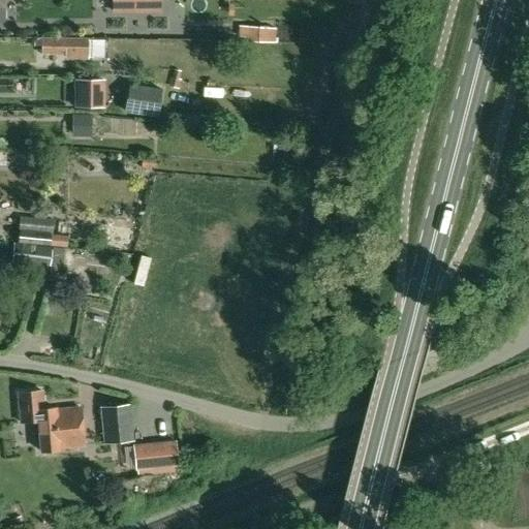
[(120,0),(121,13),(161,13),(160,0),(120,0)]
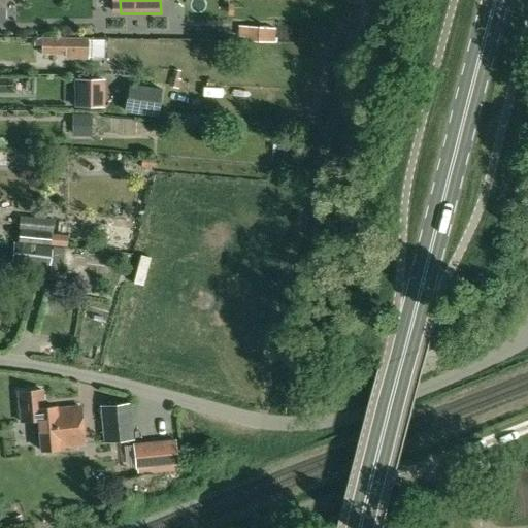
[(286,30),(258,31),(258,46),(287,45),(286,30)]
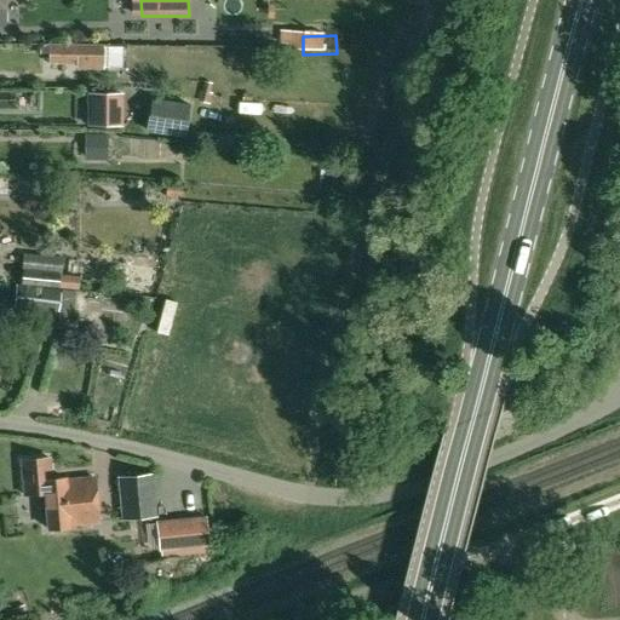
[(103,45),(61,45),(62,64),(75,65),(75,69),(103,69),(103,45)]
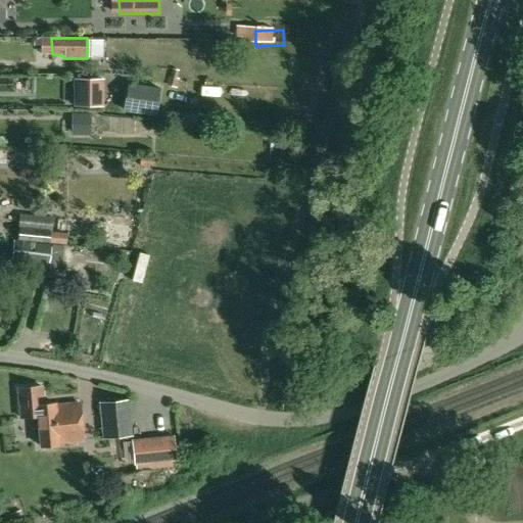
[(113,60),(113,42),(98,42),(98,60),(113,60)]
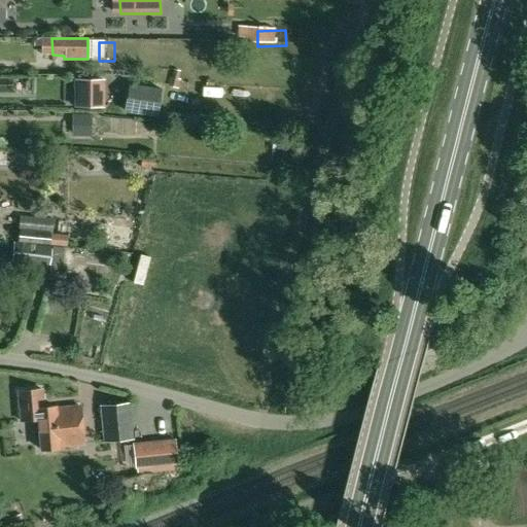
[(161,79),(135,78),(134,111),(159,112),(161,79)]
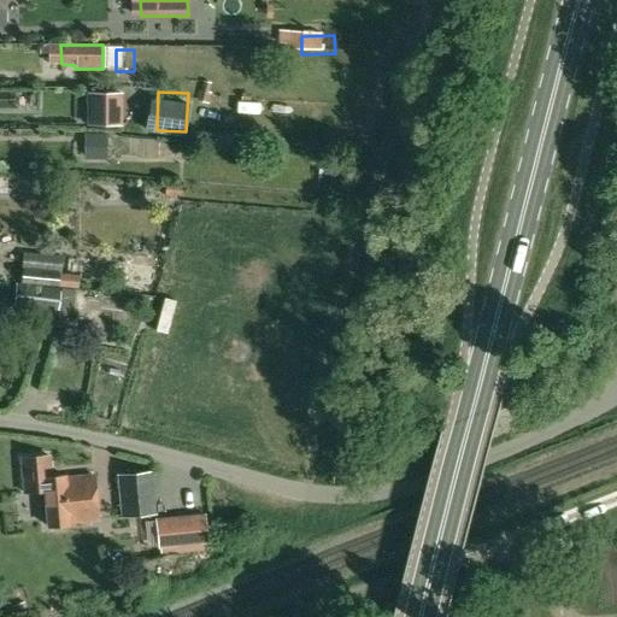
[(121,127),(122,93),(87,93),(86,125),(121,127)]
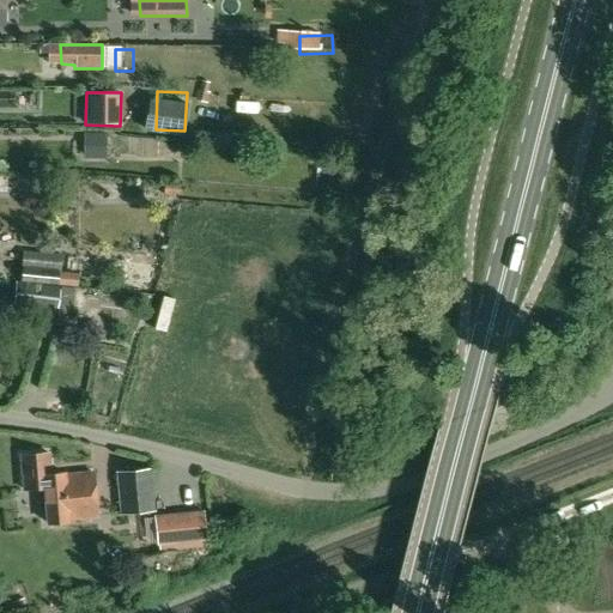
[(119,127),(119,157),(144,157),(144,144),(137,144),(138,127),(119,127)]
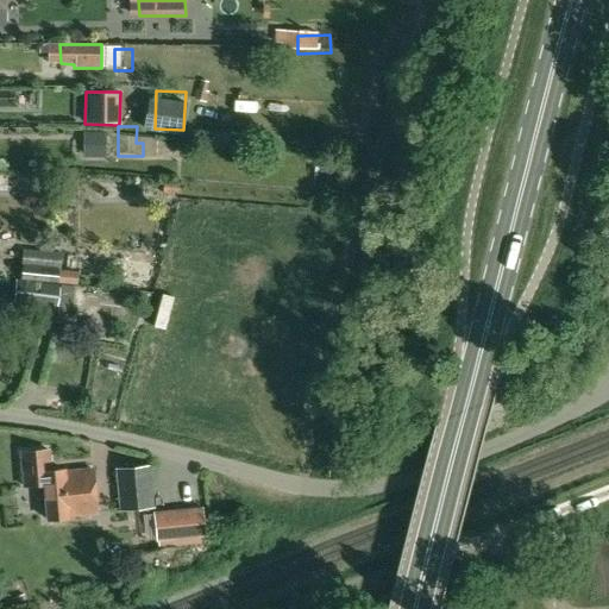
[(105,133),(86,133),(86,157),(105,157),(105,133)]
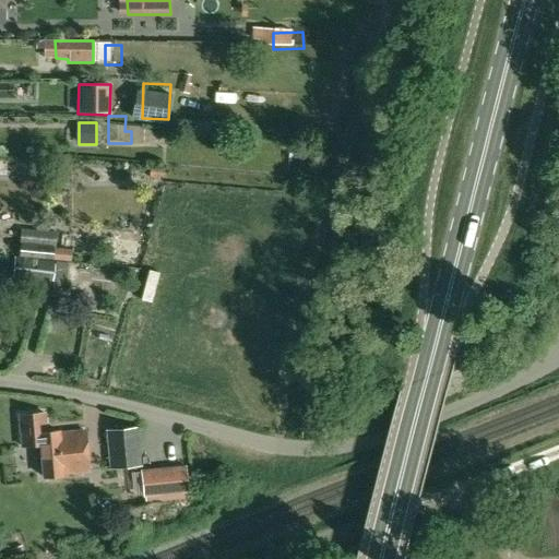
[(51,260),(52,248),(54,246),(56,246),(57,232),(21,228),(20,242),(21,242),(19,257),(51,260)]
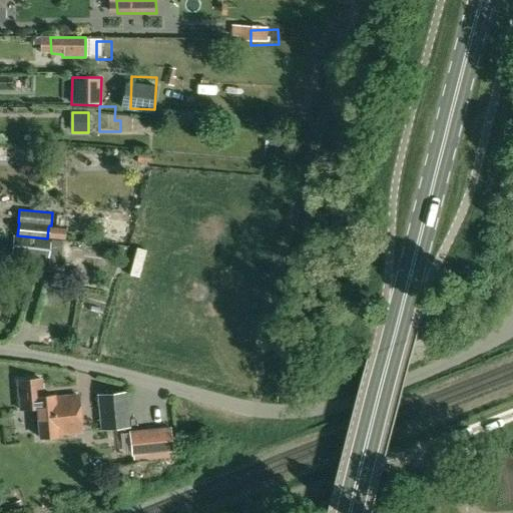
[(133,240),(129,220),(116,223),(120,243),(133,240)]
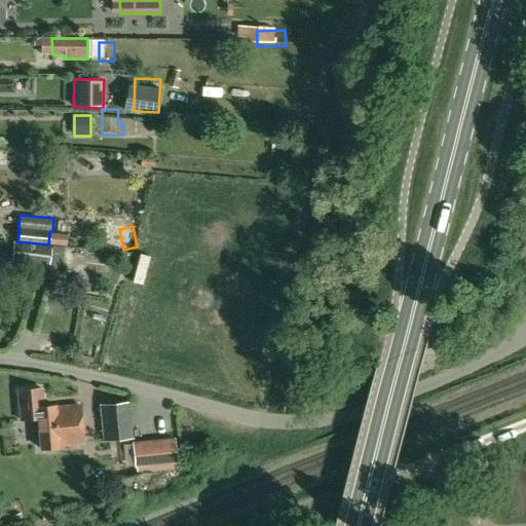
[(60,290),(65,247),(33,243),(23,242),(13,241),(11,261),(49,265),(46,288),(60,290)]
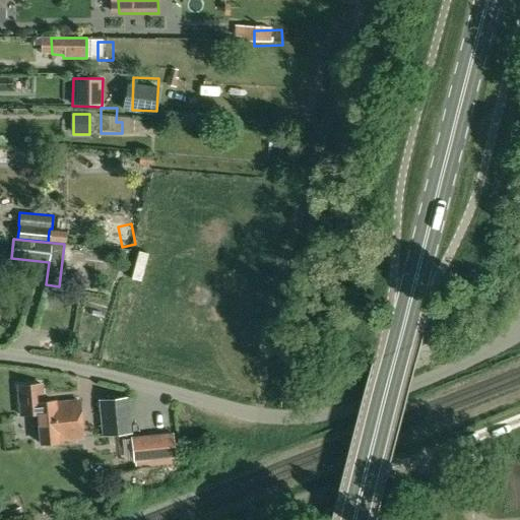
[(21,415),(39,413),(42,444),(60,443),(60,440),(83,438),(79,401),(56,404),(56,401),(44,402),(42,384),(18,386),(21,415)]
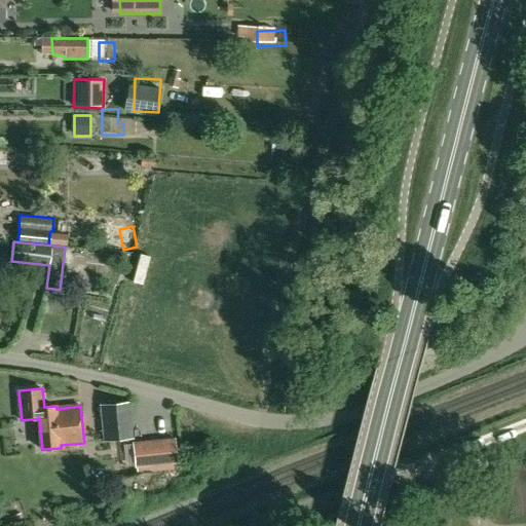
[(104,441),(133,438),(128,402),(100,405),(104,441)]
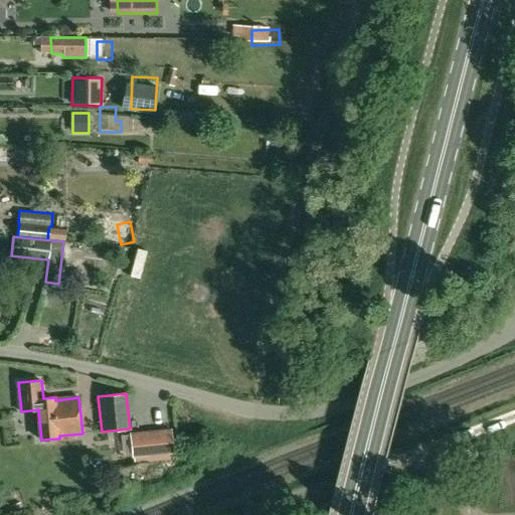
[(172,431),(132,435),(134,459),(141,459),(175,455),(172,431)]
